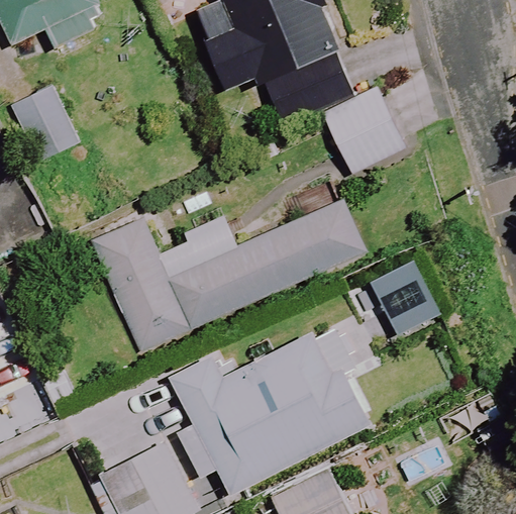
[(103,26),(91,0),(0,0),(0,38),(3,47),(45,29),(53,46),(103,26)]
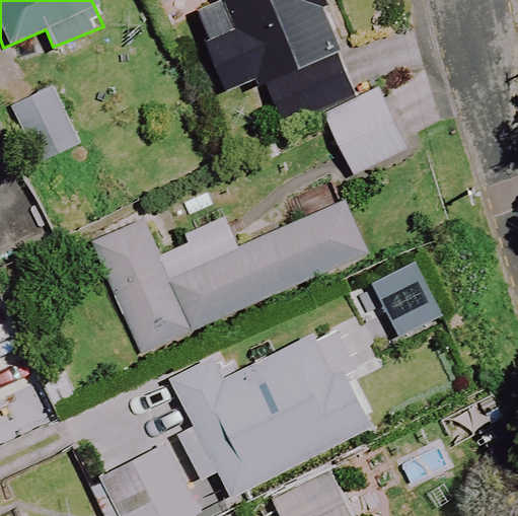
[(208,0),(210,4),(194,10),(225,91),(261,78),(280,127),(358,97),(323,7),(330,5),(327,0),(208,0)]
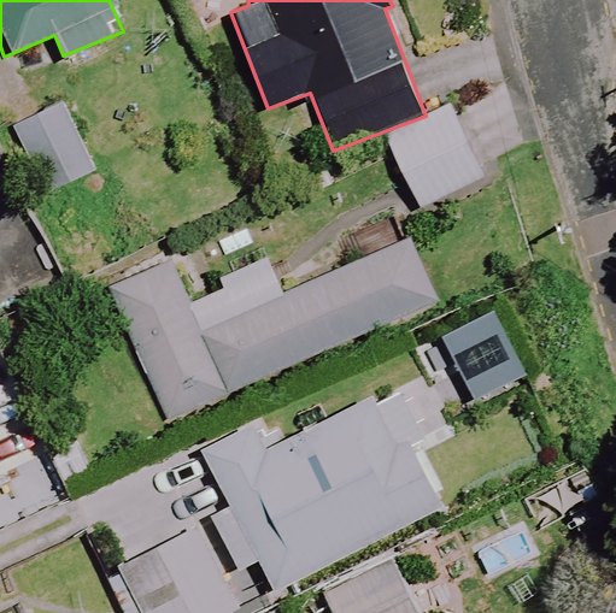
[(62,102),(10,128),(45,196),(97,170),(62,102)]
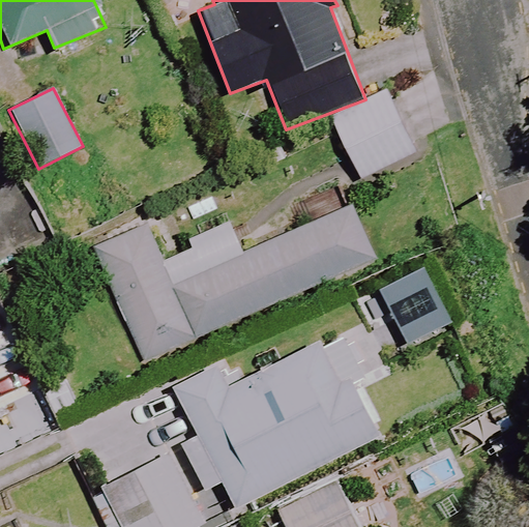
[(414,153),(387,93),(331,119),(359,179),(414,153)]
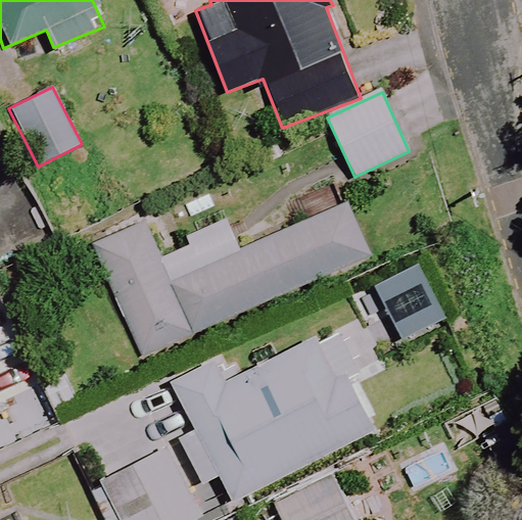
[(370,256),(346,201),(170,278),(144,220),(91,242),(140,356),(370,256)]
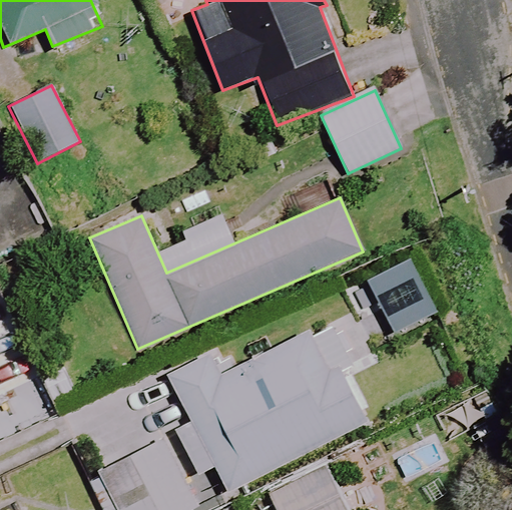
[(192,421),(174,430),(198,476),(216,466),(228,490),(371,418),(323,323),(220,374),(209,353),(168,373),(192,421)]
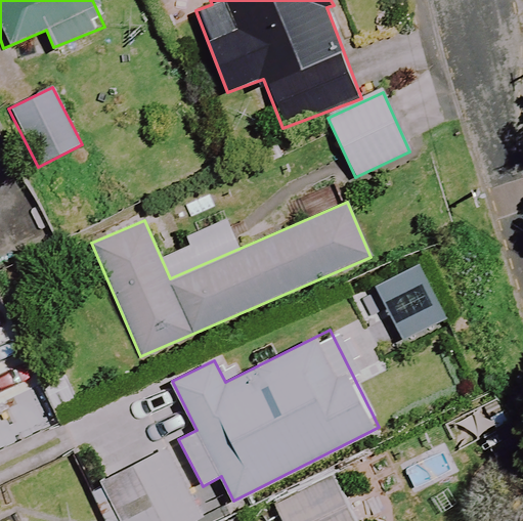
[(191,520),(205,515),(169,444),(87,485),(104,520),(191,520)]
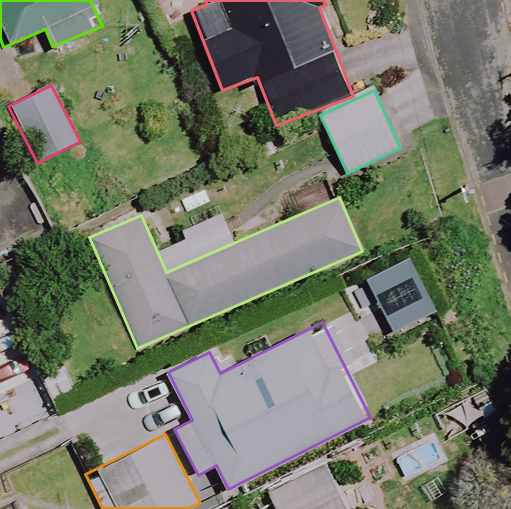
[(353,508),(325,456),(263,489),(273,508),(353,508)]
